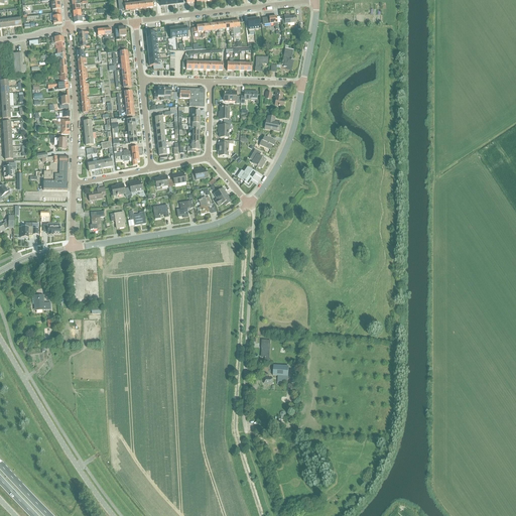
[(144,0),(145,2),(145,3),(145,8),(153,8),(151,0),(144,0)]
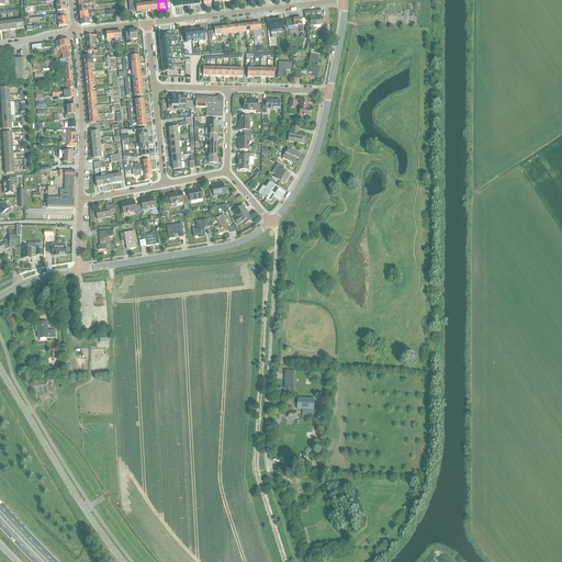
[(56,3),(57,15),(66,14),(65,3),(56,3)]
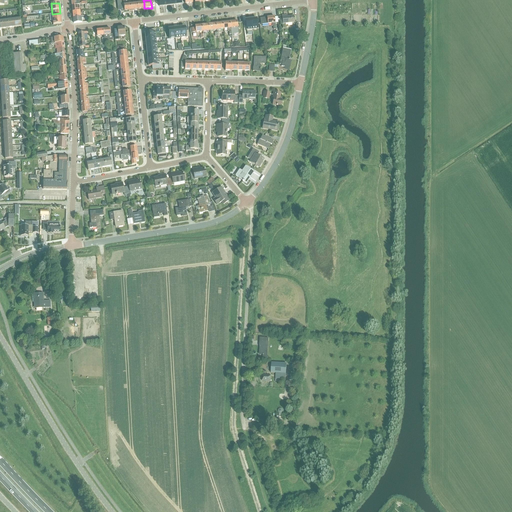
[(60,13),(52,14),(50,14),(50,21),(53,20),(53,24),(61,24),(60,13)]
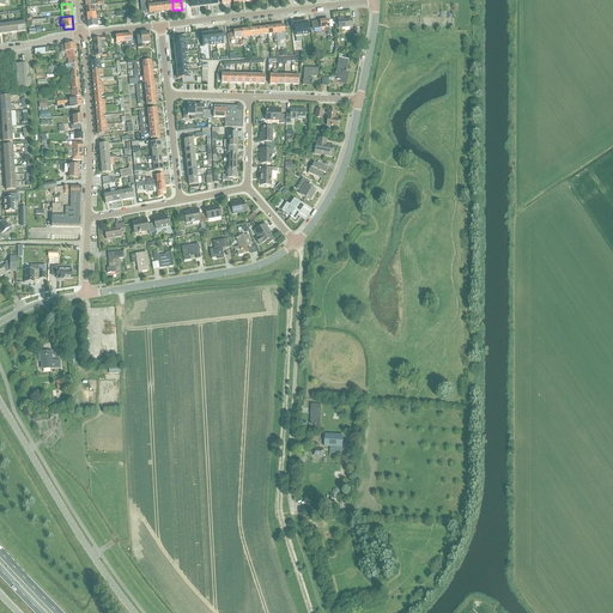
[(42,18),(41,18),(37,19),(28,19),(28,22),(29,34),(36,34),(36,29),(31,29),(31,26),(32,26),(31,22),(42,22),(42,18)]
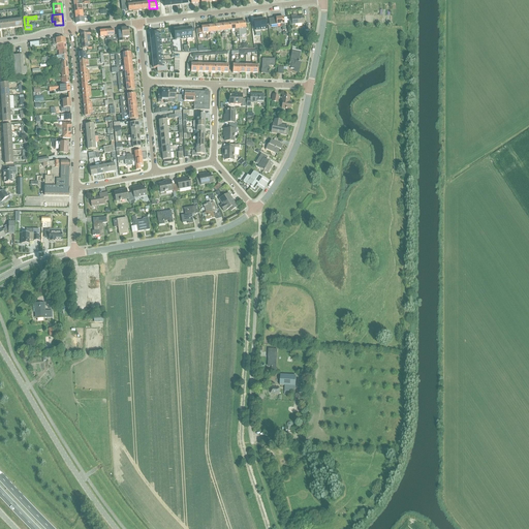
[(291,17),(292,25),(304,24),(303,17),(294,18),(294,16),(291,17)]
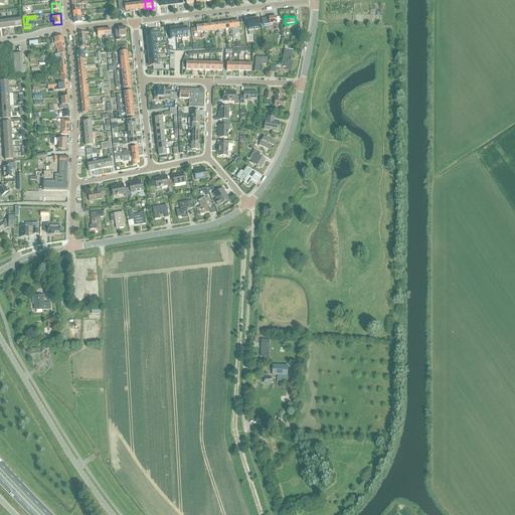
[(276,17),(262,19),(263,25),(273,24),(273,26),(275,26),(275,30),(277,29),(276,17)]
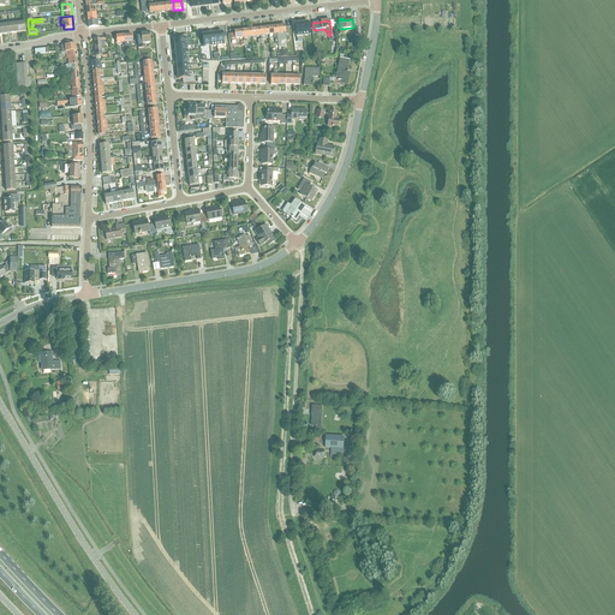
[(285,25),(276,27),(278,42),(278,45),(281,43),(281,41),(286,40),(285,25)]
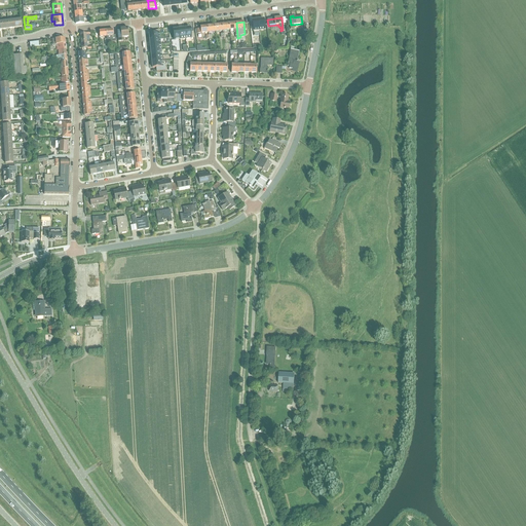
[(236,23),(229,24),(230,30),(233,30),(234,32),(235,32),(235,36),(237,36),(236,23)]
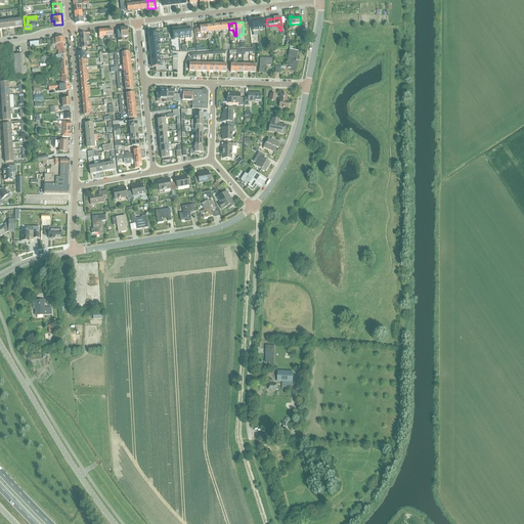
[(117,30),(118,41),(123,41),(123,37),(128,37),(127,28),(120,29),(117,30)]
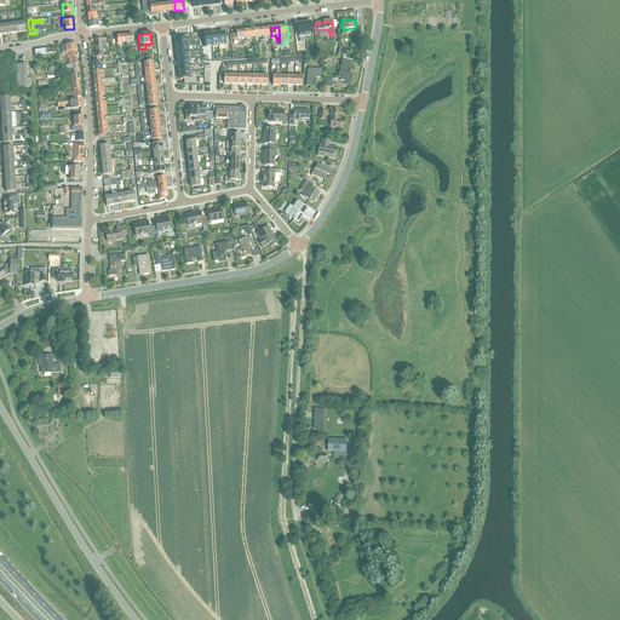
[(224,33),(217,34),(218,46),(229,45),(228,38),(224,38),(224,33)]
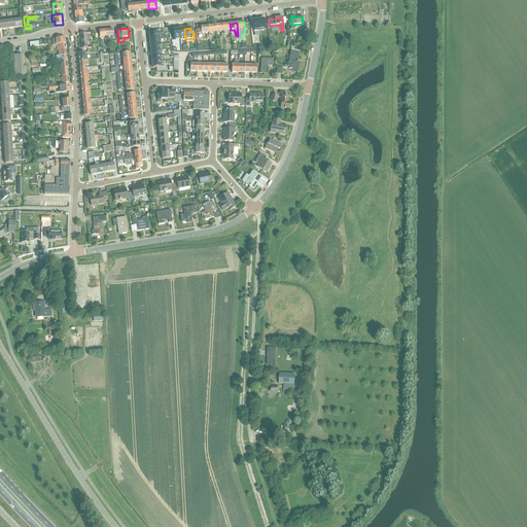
[(106,36),(107,39),(107,42),(116,42),(115,35),(113,35),(113,30),(106,30),(106,36)]
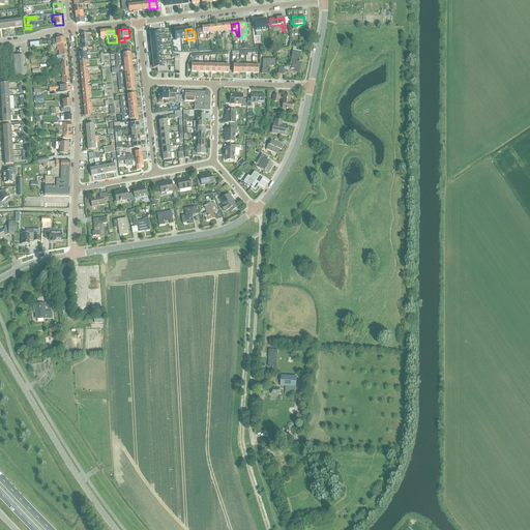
[(154,34),(150,34),(150,40),(160,39),(159,30),(154,31),(154,34)]
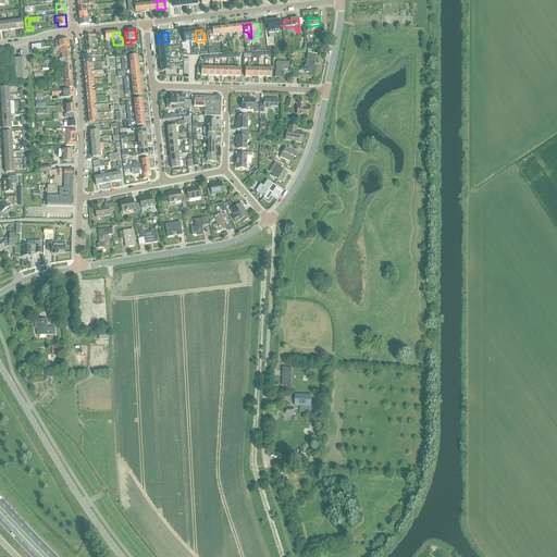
[(90,36),(85,36),(86,44),(93,44),(91,37),(95,37),(96,37),(95,34),(90,35),(90,36)]
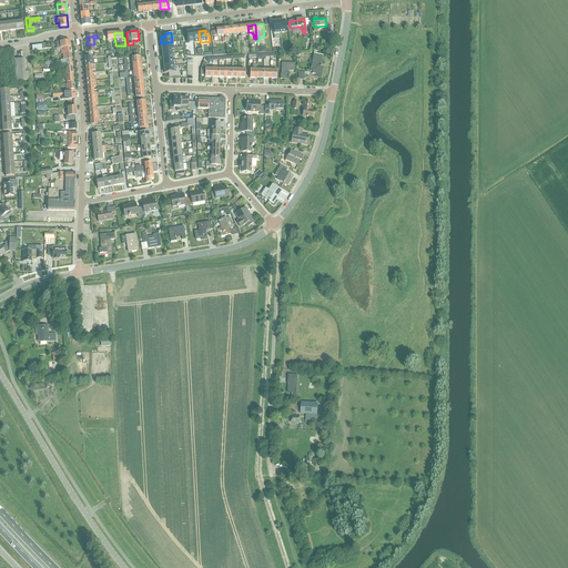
[(94,44),(88,44),(89,53),(94,52),(94,53),(99,53),(99,50),(94,51),(94,44)]
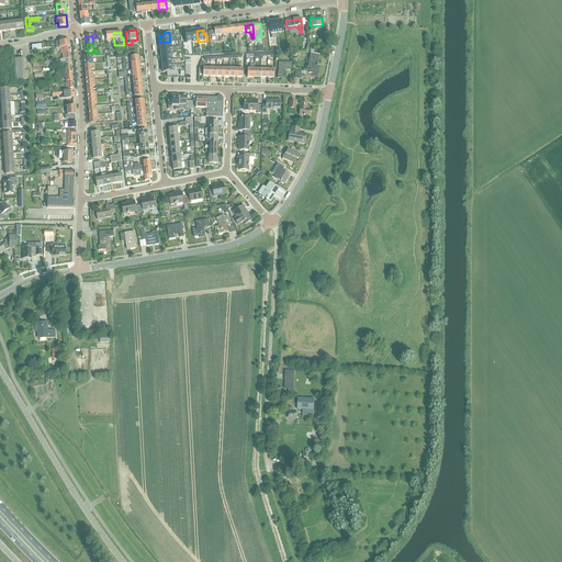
[(319,67),(321,66),(317,65),(319,55),(311,54),(307,71),(310,71),(308,74),(317,75),(318,67),(319,67)]
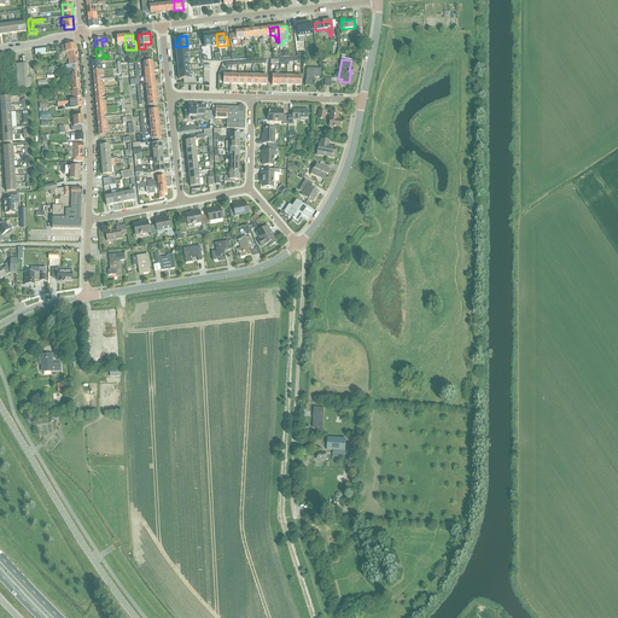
[(92,62),(93,71),(103,70),(101,64),(99,64),(98,60),(92,62)]
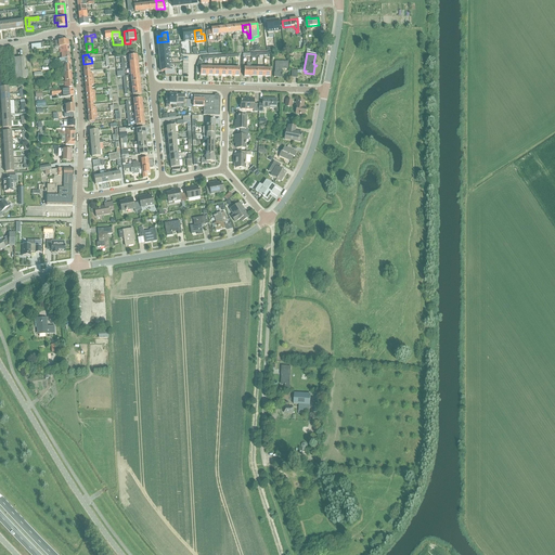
[(14,57),(15,80),(28,79),(28,71),(25,71),(24,57),(14,57)]
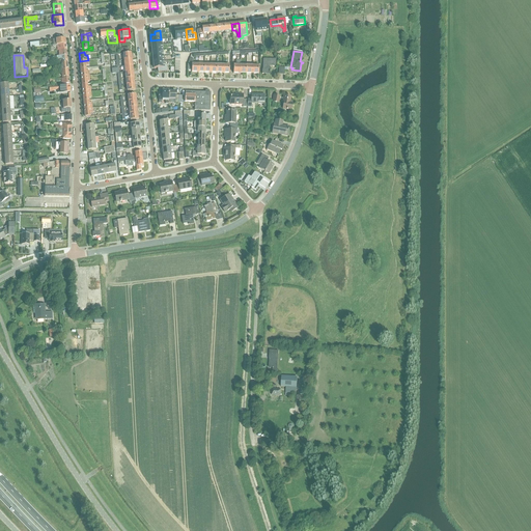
[(276,66),(276,59),(263,59),(263,70),(262,70),(262,74),(271,75),(271,68),(270,68),(270,66),(276,66)]
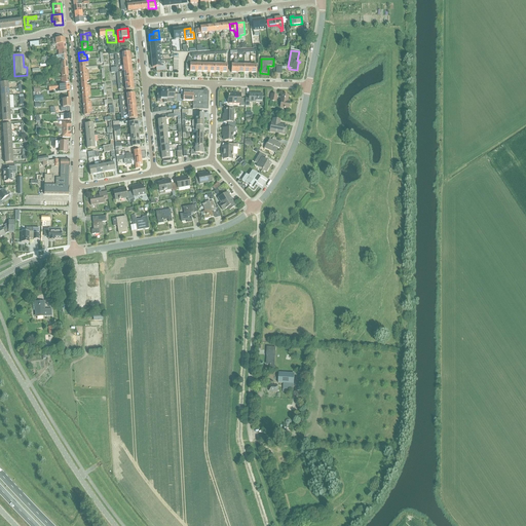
[(79,61),(80,68),(85,68),(85,65),(87,65),(87,60),(79,61)]
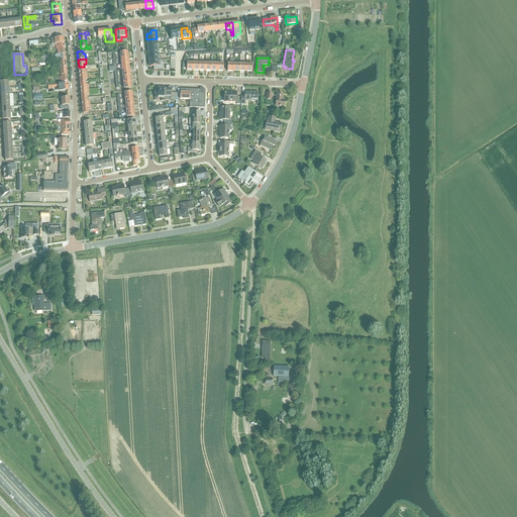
[(160,60),(149,61),(149,67),(153,67),(153,71),(163,70),(162,63),(160,64),(160,60)]
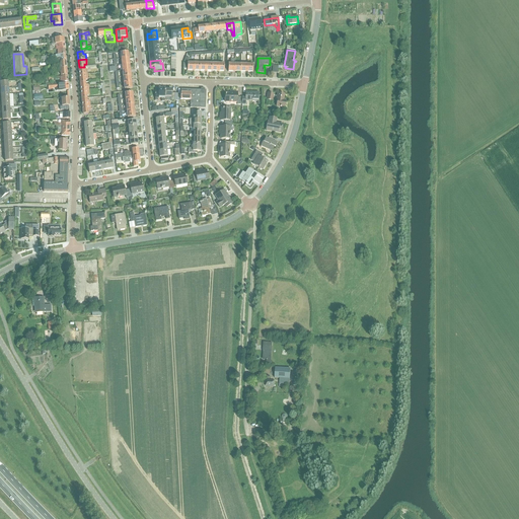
[(184,63),(183,63),(183,69),(188,69),(188,70),(194,70),(194,63),(188,63),(188,60),(184,60),(184,63)]
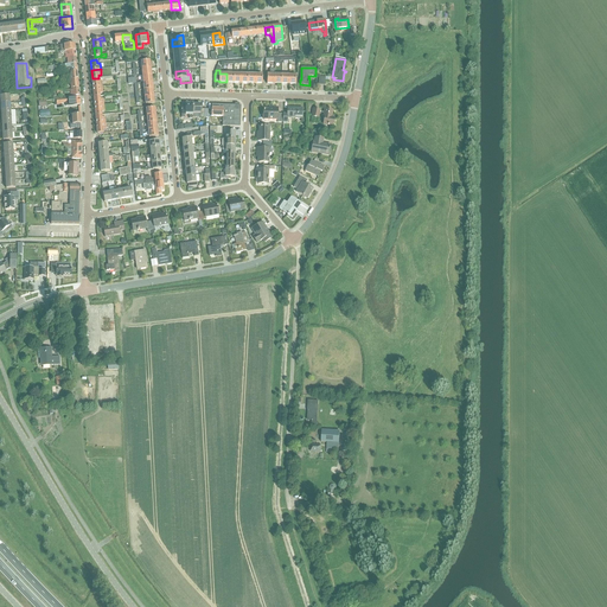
[(93,78),(93,88),(102,87),(102,81),(98,81),(98,78),(93,78)]
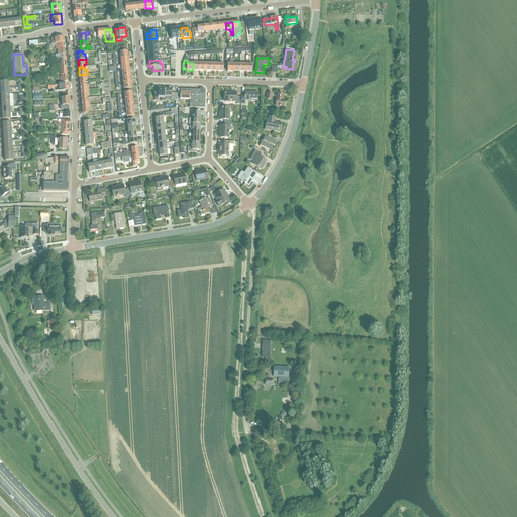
[(79,75),(80,83),(85,82),(85,80),(88,79),(87,74),(79,75)]
